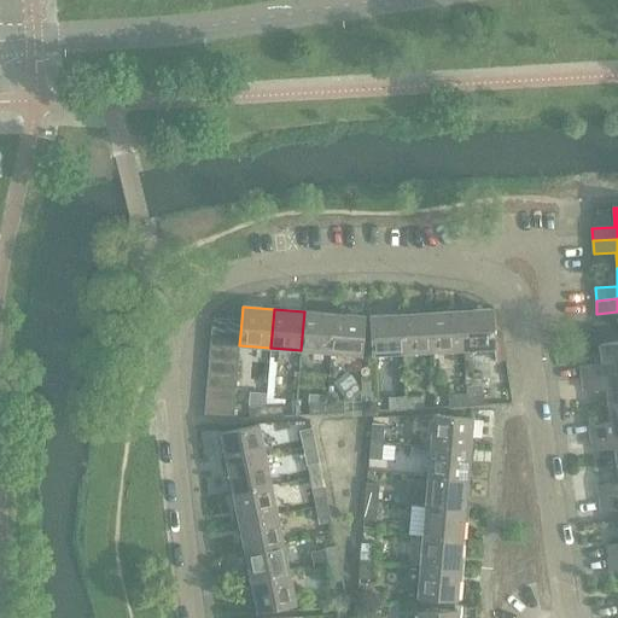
[(493,309),(461,312),(464,350),(495,349),(493,309)]
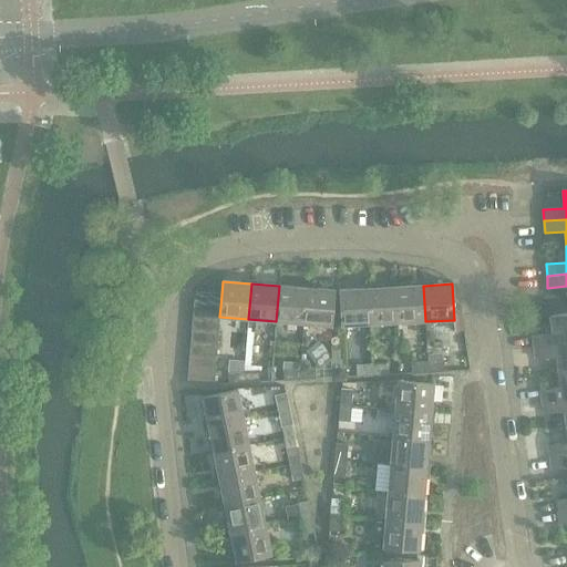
[(279,286),(276,321),(303,323),(306,288),(279,286)]
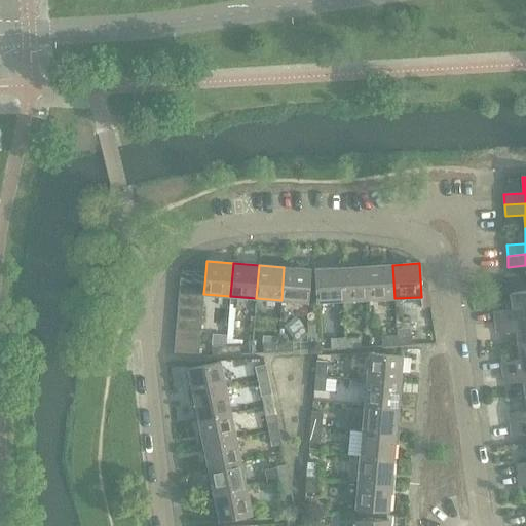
[(392,265),(367,266),(369,300),(395,298),(392,265)]
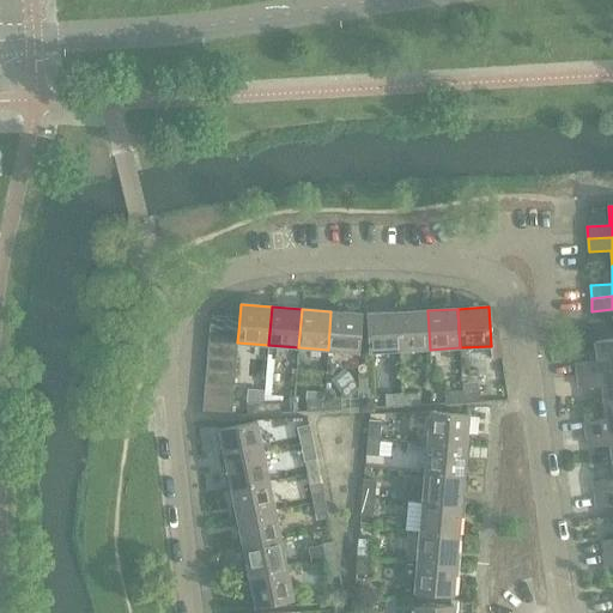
[(428,310),(398,311),(400,351),(430,350),(428,310)]
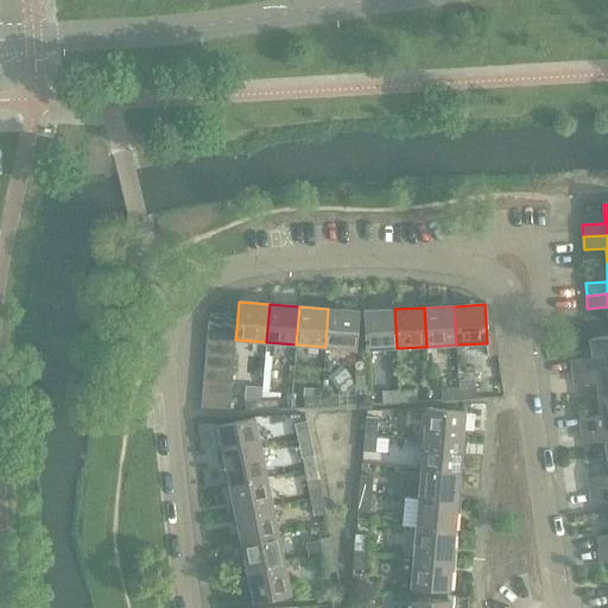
[(328,309),(325,347),(356,350),(359,311),(328,309)]
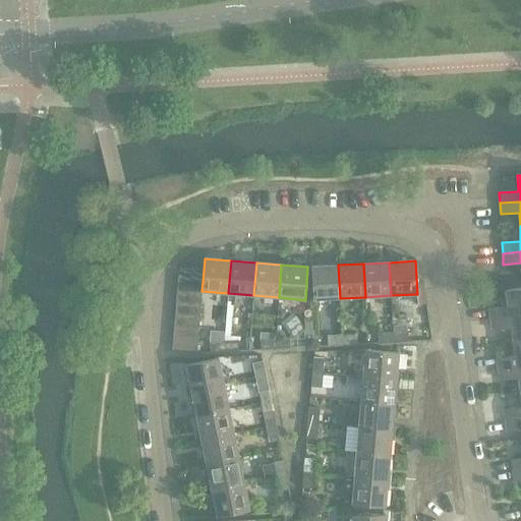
[(340,298),(338,265),(311,267),(313,299),(340,298)]
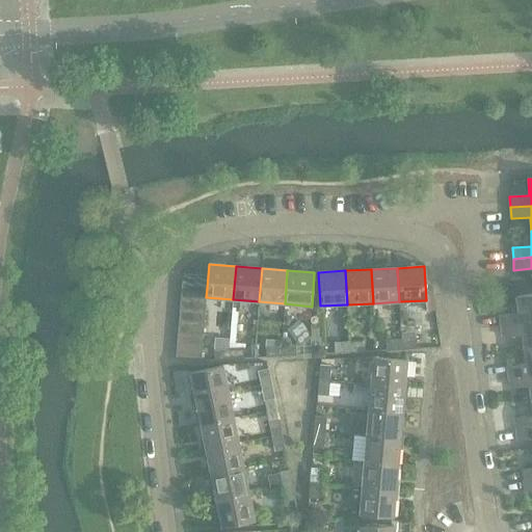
[(183,274),(182,286),(207,288),(208,276),(183,274)]
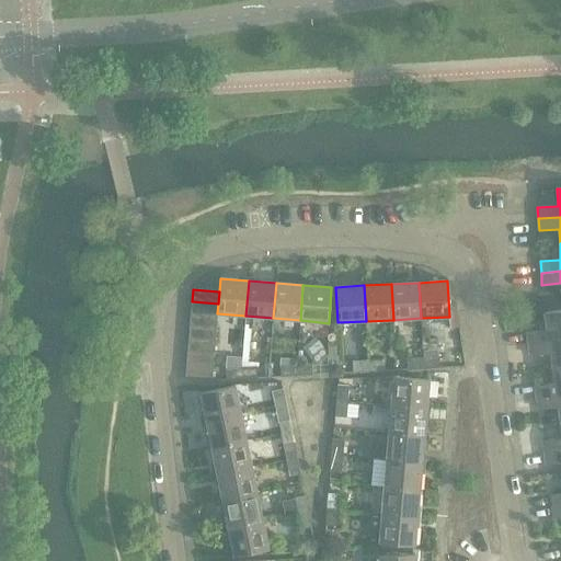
[(192,301),(191,315),(217,317),(217,313),(218,304),(192,301)]
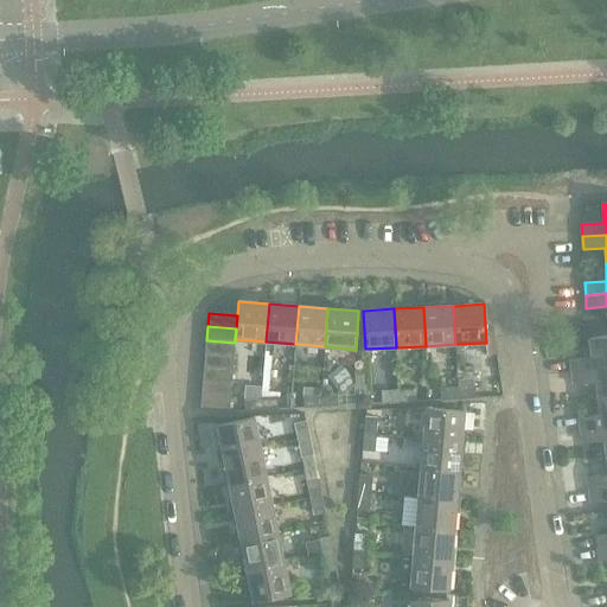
[(570,359),(572,372),(606,366),(606,336),(588,338),(592,357),(570,359)]
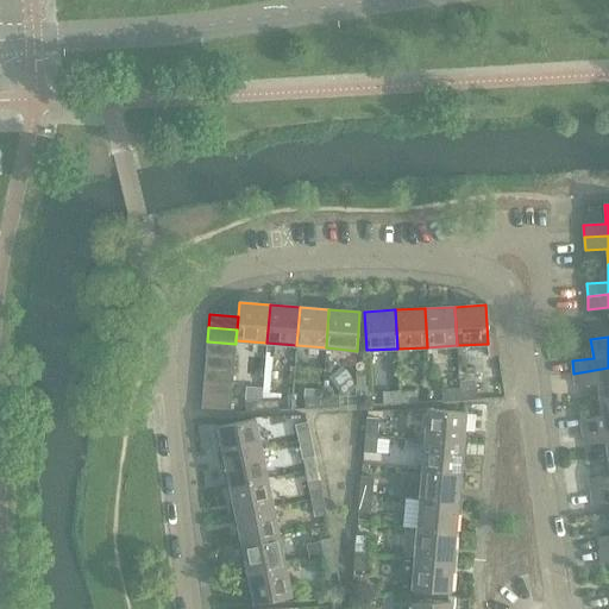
[(207,341),(206,356),(234,358),(236,344),(207,341)]
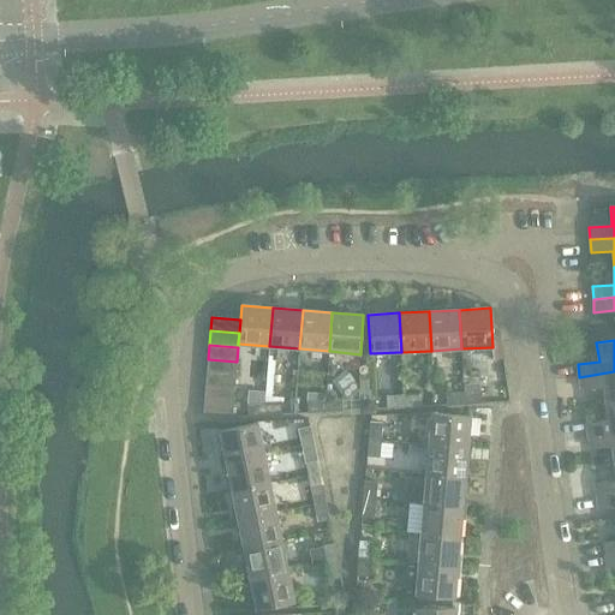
[(208,359),(207,372),(236,375),(237,362),(208,359)]
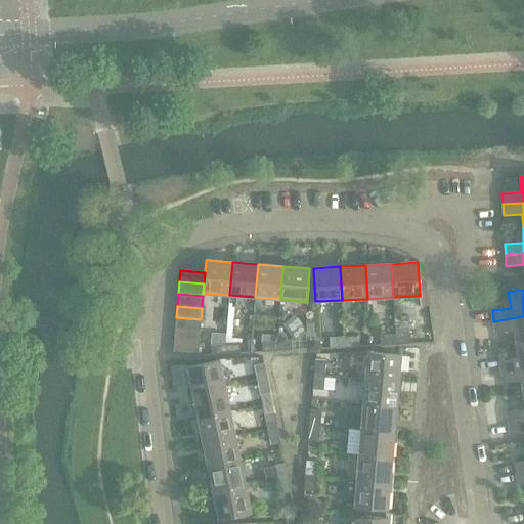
[(523,316),(493,321),(495,332),(514,329),(516,344),(523,342),(523,316)]
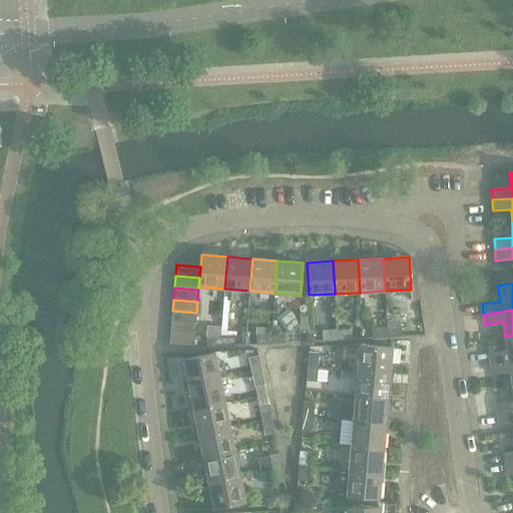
[(172,311),(171,323),(195,325),(196,313),(172,311)]
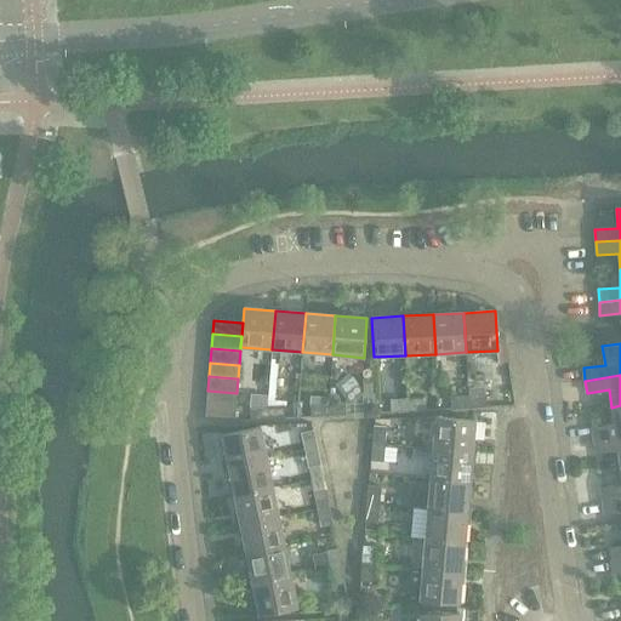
[(208,391),(206,405),(235,408),(237,393),(208,391)]
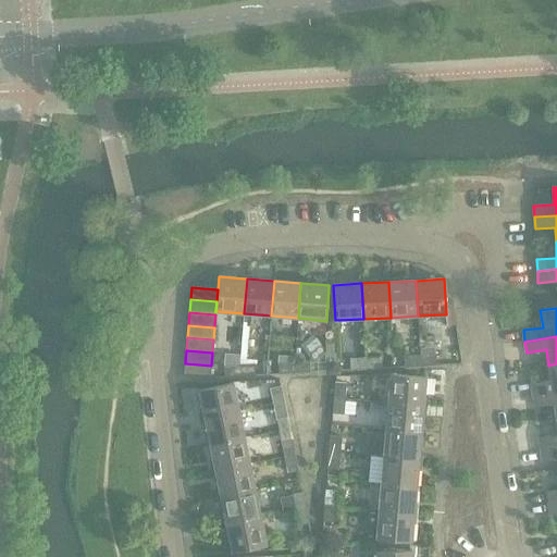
[(435,355),(420,356),(420,367),(435,366),(435,355)]
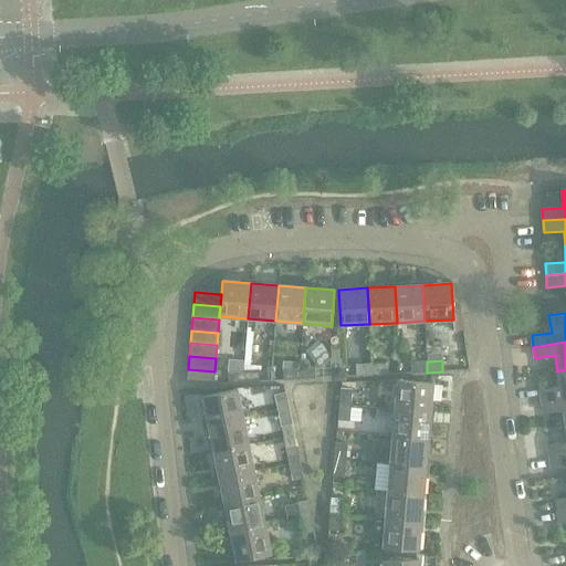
[(427,373),(427,362),(410,362),(411,373),(427,373)]
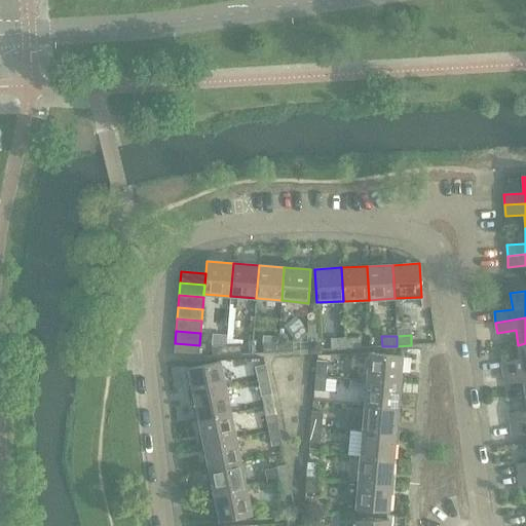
[(345,348),(345,338),(331,339),(331,349),(345,348)]
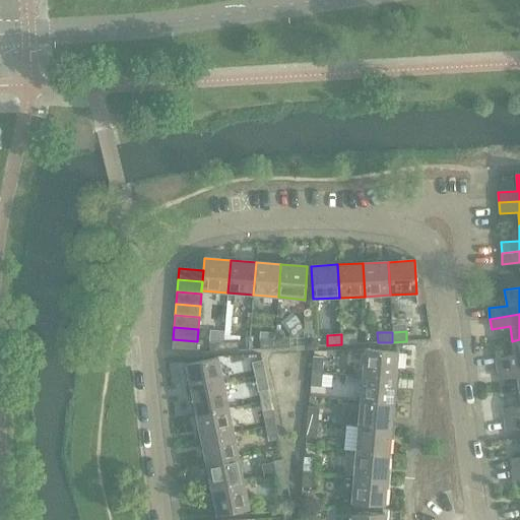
[(355,334),(341,334),(341,344),(356,344),(355,334)]
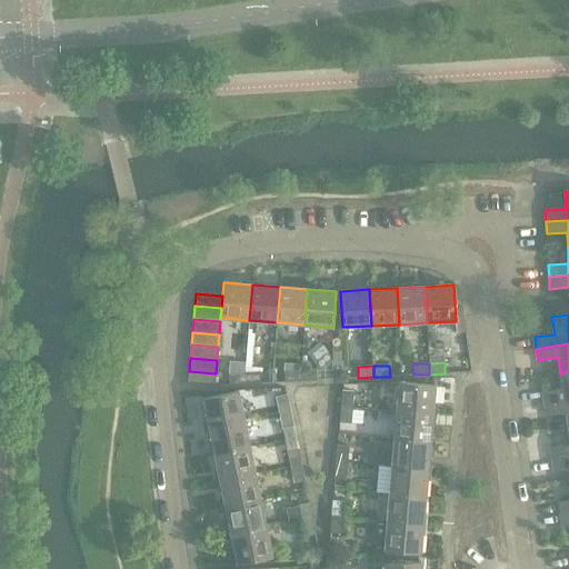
[(318,369),(301,370),(302,381),(318,380),(318,369)]
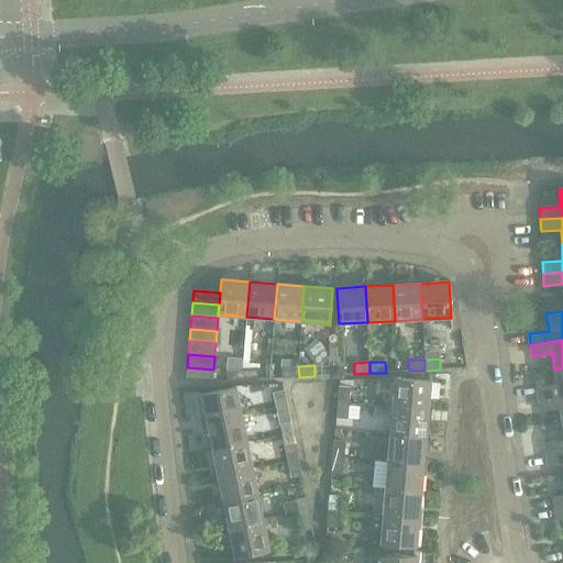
[(299,377),(298,366),(283,367),(284,378),(299,377)]
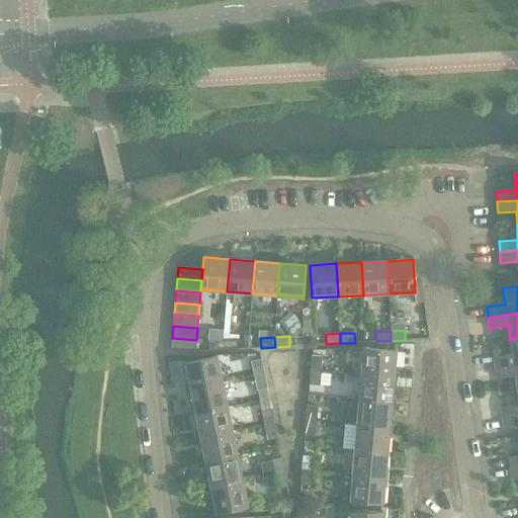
[(196,340),(172,338),(171,349),(195,351),(196,340)]
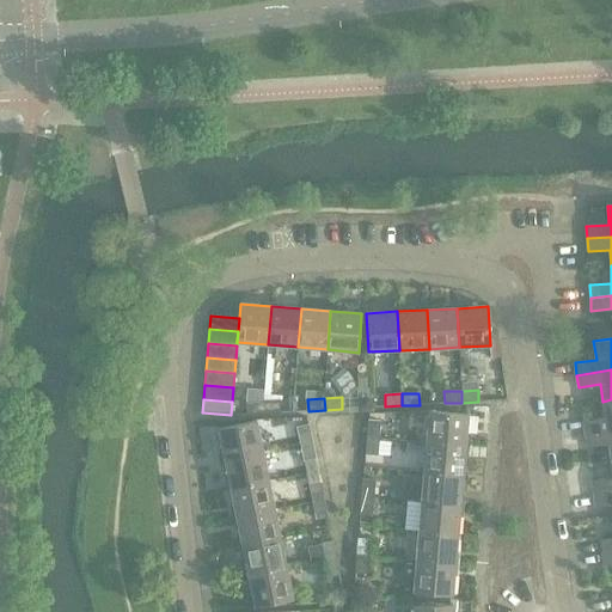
[(583,421),(585,434),(611,429),(611,399),(603,402),(605,418),(583,421)]
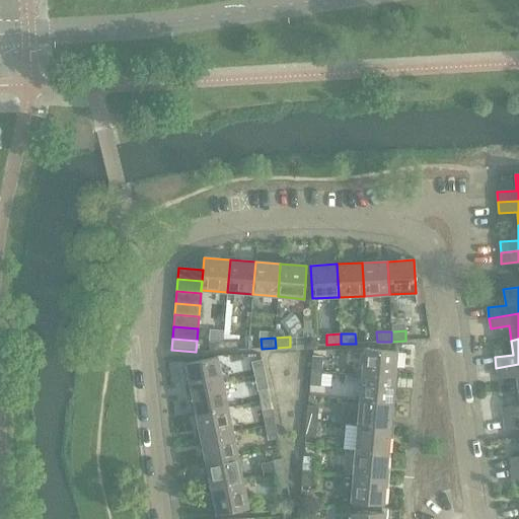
[(238,340),(223,341),(224,351),(238,350),(238,340)]
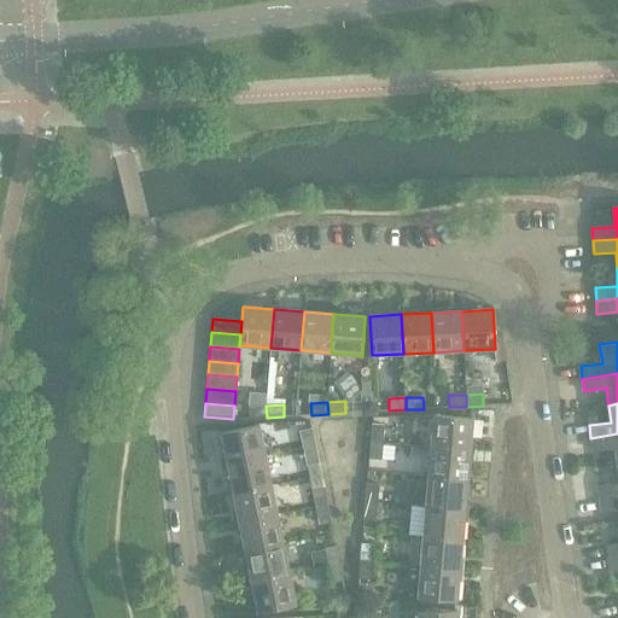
[(267,418),(266,406),(249,407),(250,419),(267,418)]
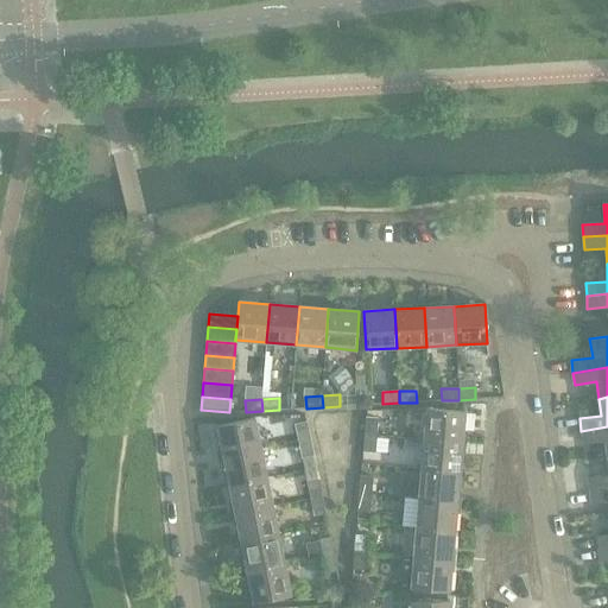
[(426,409),(424,439),(462,443),(464,412),(426,409)]
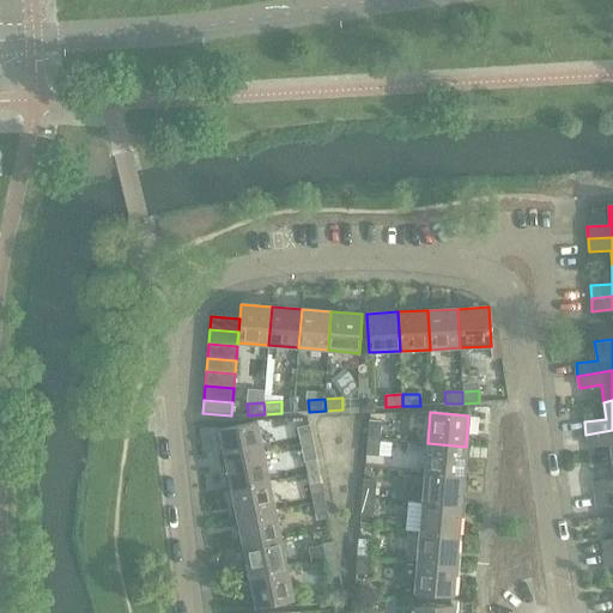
[(369,420),(368,438),(380,438),(381,422),(369,420)]
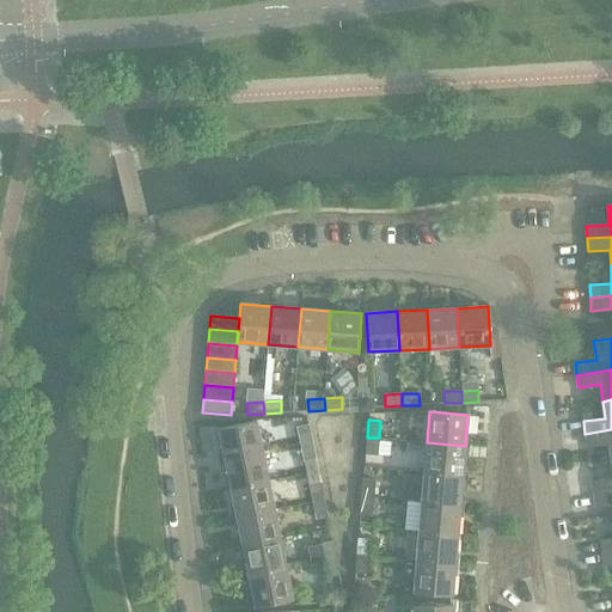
[(219,429),(225,459),(263,452),(257,421),(219,429)]
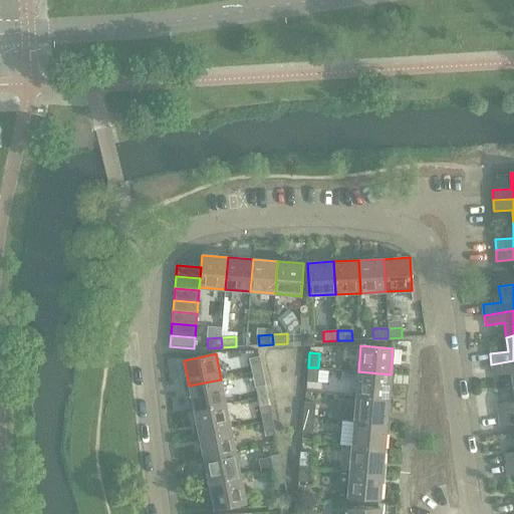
[(249,358),(252,372),(262,370),(259,356),(249,358)]
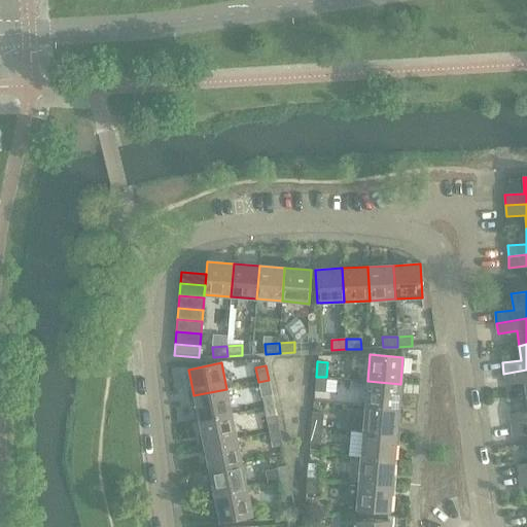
[(526,370),(503,374),(505,384),(524,382),(526,396),(526,370)]
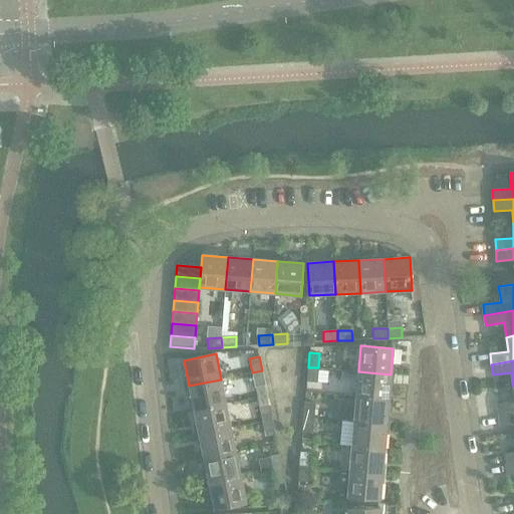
[(318,367),(308,367),(307,381),(317,382),(318,367)]
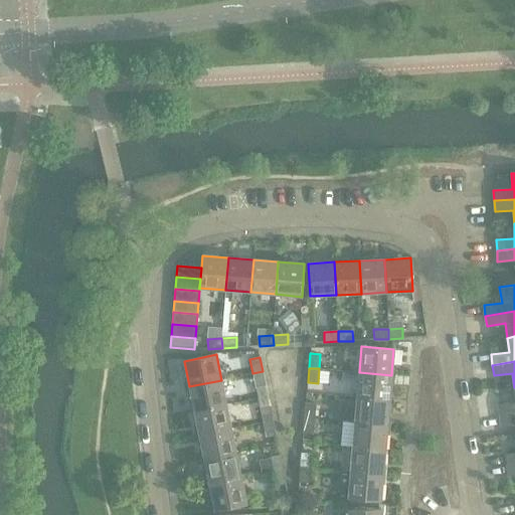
[(263,371),(252,373),(255,388),(266,386),(263,371)]
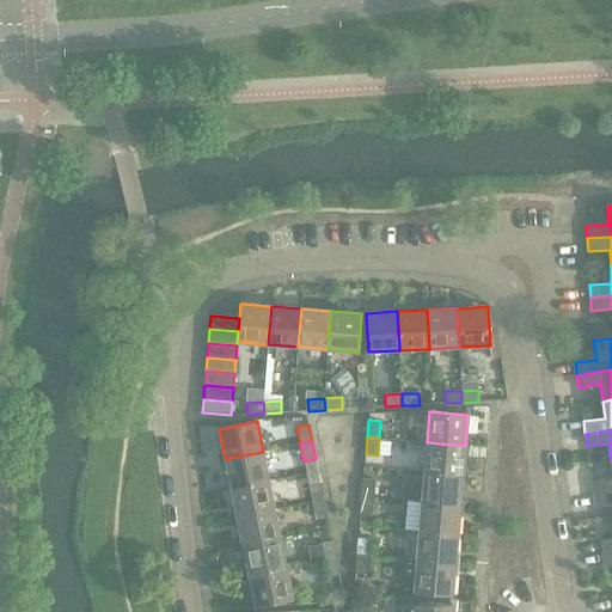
[(427,442),(424,472),(463,476),(465,446),(427,442)]
